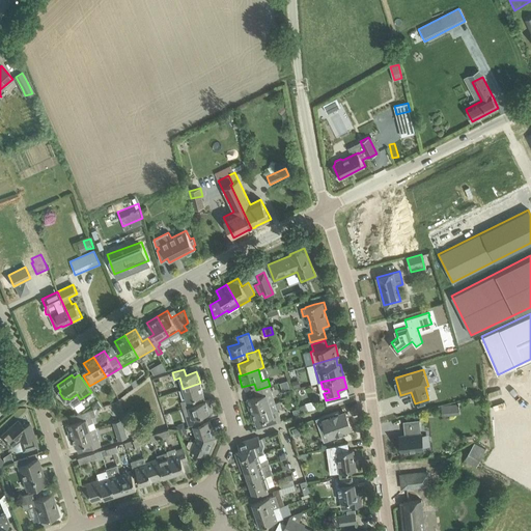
[(299,380),(291,381),(294,388),(301,387),(299,380)]
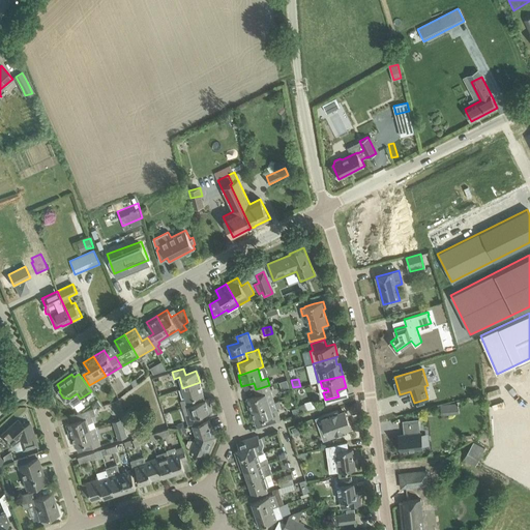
[(181,401),(183,408),(195,404),(193,398),(204,393),(200,382),(182,388),(186,399),(181,401)]
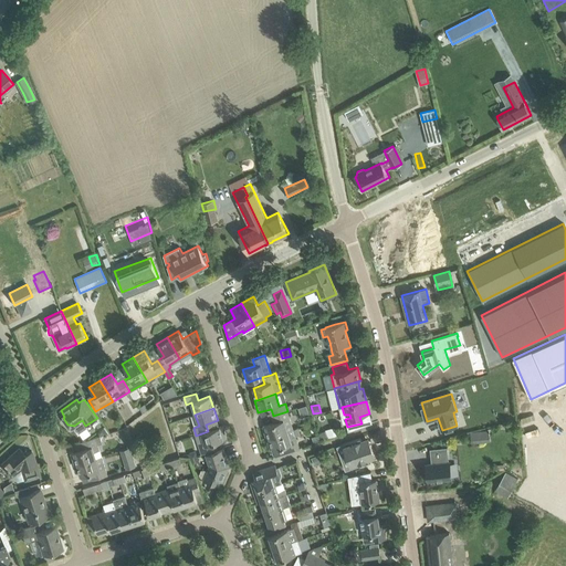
[(273,416),(275,422),(263,427),(266,439),(291,431),(293,430),(287,411),(273,416)]
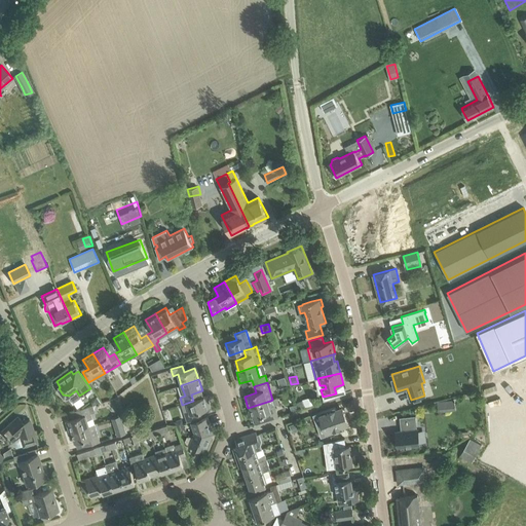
[(193,401),(182,405),(187,422),(199,418),(197,412),(211,408),(207,396),(193,401)]
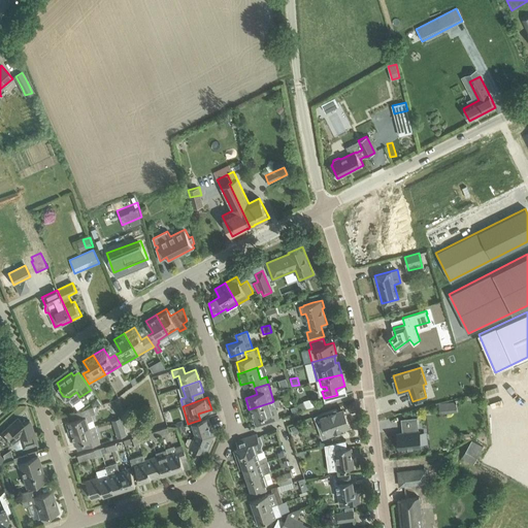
[(312,406),(309,398),(303,400),(306,407),(306,408),(312,406)]
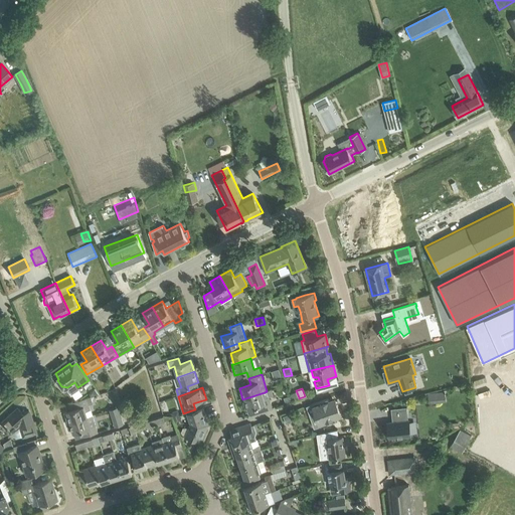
[(430,392),(432,402),(449,400),(447,389),(430,392)]
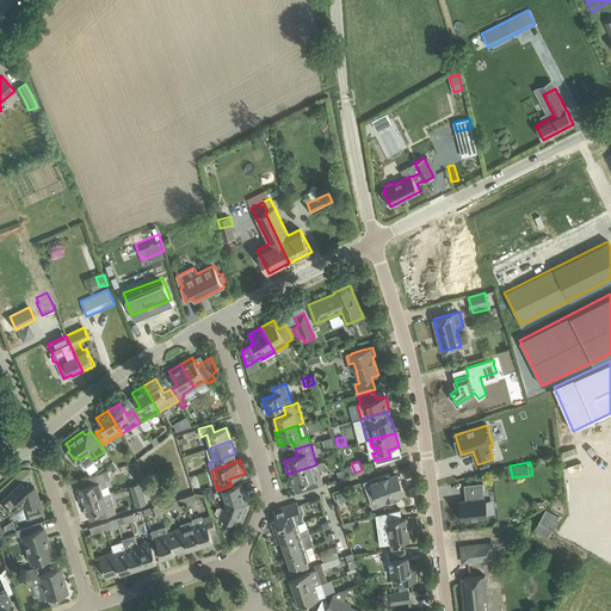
[(316,471),(314,466),(288,474),(292,487),(307,482),(309,489),(323,485),(319,470),(316,471)]
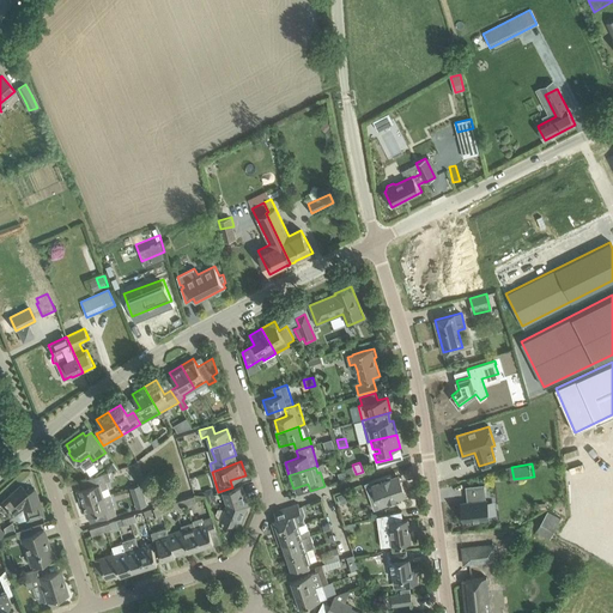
[(80,503),(84,503),(104,496),(102,490),(108,487),(107,481),(110,480),(108,472),(90,478),(92,485),(77,490),(80,503)]
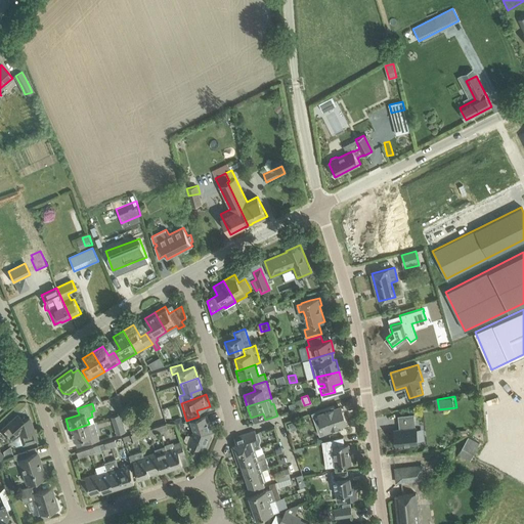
[(324,408),(311,413),(315,423),(320,421),(324,431),(331,429),(332,431),(342,428),(341,426),(347,423),(343,410),(341,405),(335,407),(334,405),(324,408)]
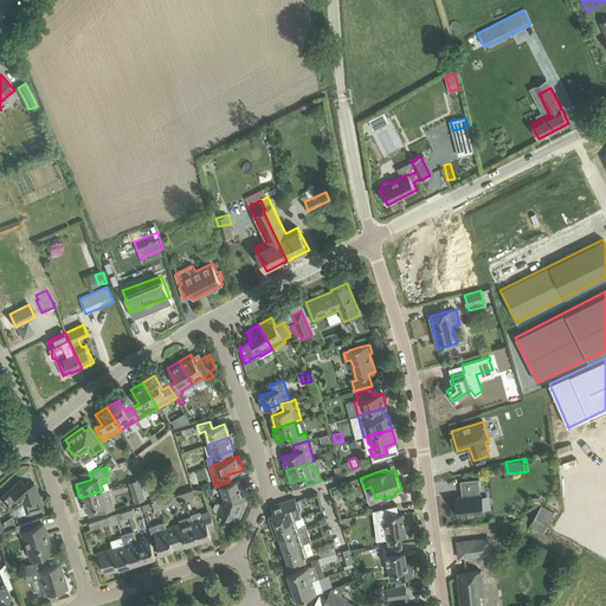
[(1,498),(12,509),(23,500),(27,514),(42,509),(33,483),(26,485),(21,479),(1,498)]
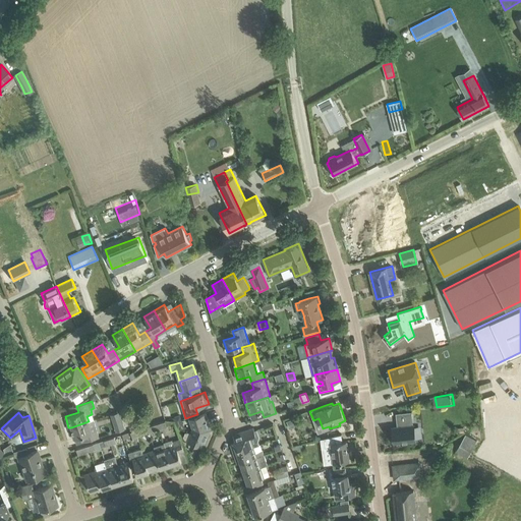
[(392,427),(394,444),(415,441),(414,425),(412,425),(411,412),(397,414),(398,427),(392,427)]
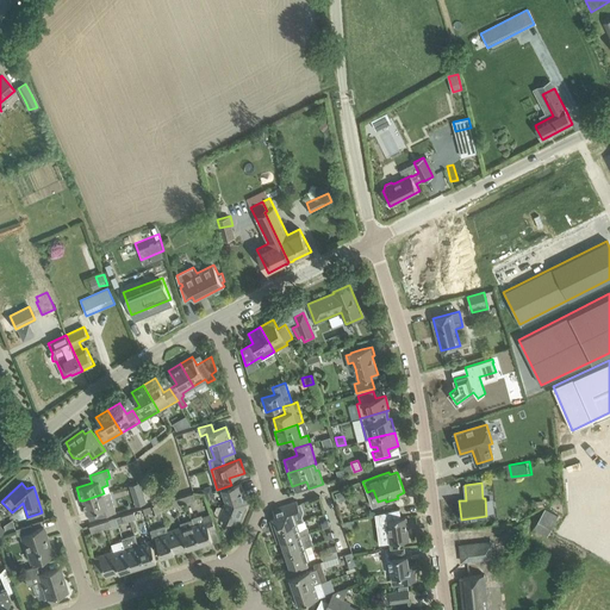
[(221,516),(238,523),(247,503),(241,484),(223,490),(226,502),(224,508),(221,506),(217,506),(215,511),(217,514),(221,516)]
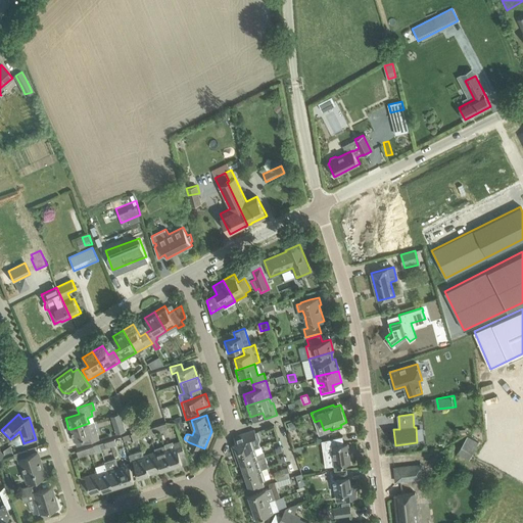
[(182,421),(175,423),(178,429),(184,427),(182,421)]
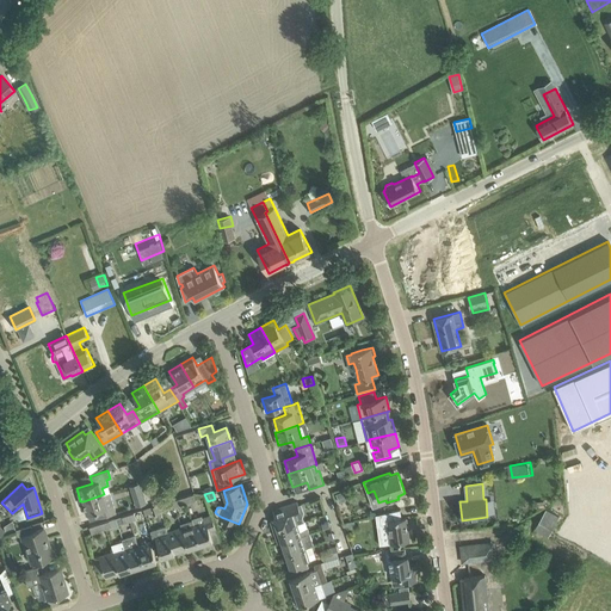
[(345,492),(335,494),(339,503),(347,500),(345,492)]
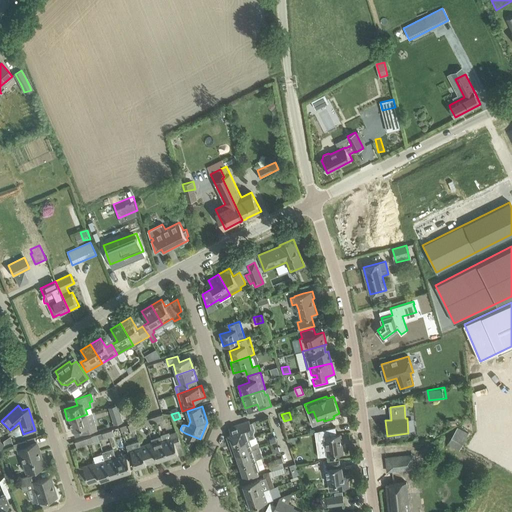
[(87,414),(70,420),(73,431),(84,427),(86,434),(97,430),(94,419),(92,413),(87,414)]
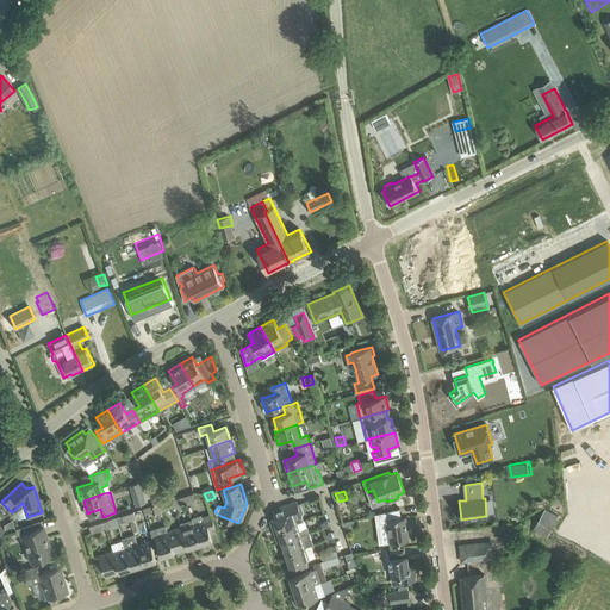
[(143,493),(135,496),(137,505),(147,503),(144,496),(143,493)]
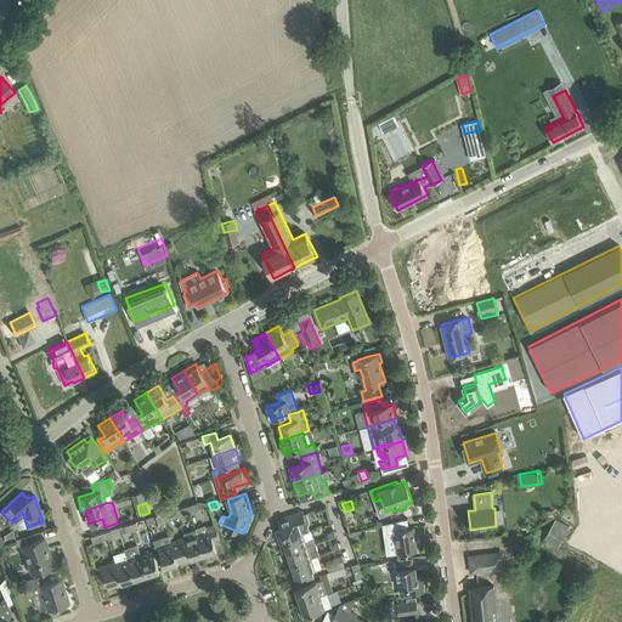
[(177,516),(179,516),(191,513),(188,505),(175,509),(177,516)]
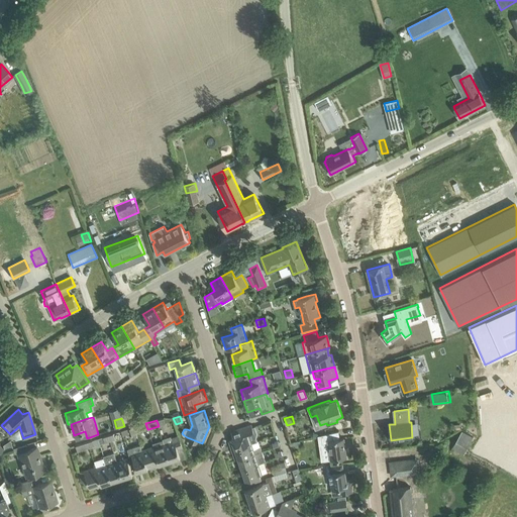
[(145,423),(134,427),(136,433),(141,431),(147,429),(145,423)]
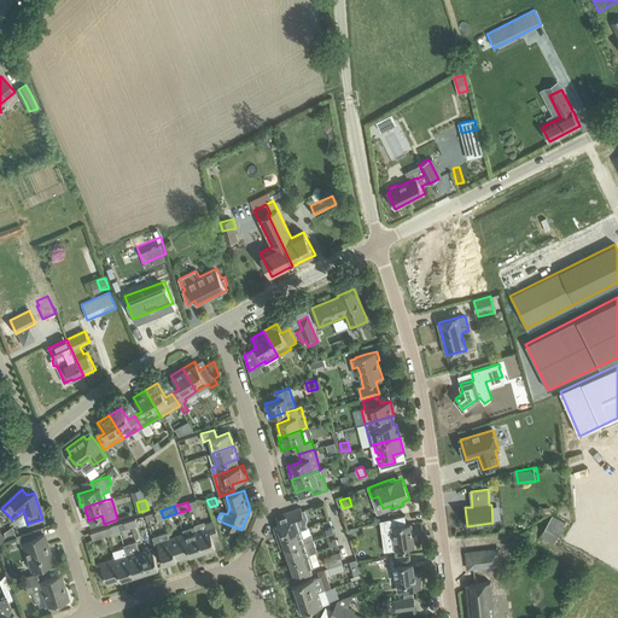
[(304,518),(301,507),(277,516),(279,524),(277,524),(278,526),(274,528),(278,538),(301,530),(298,520),(304,518)]
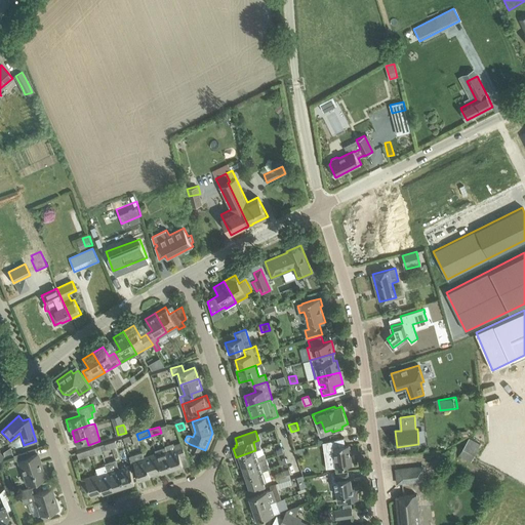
[(336,467),(341,467),(352,465),(350,445),(346,445),(345,438),(334,440),(326,442),(327,450),(333,450),(336,467)]
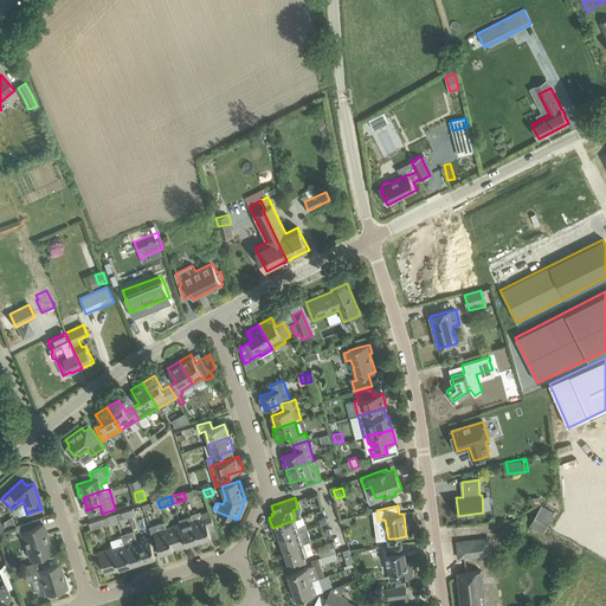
[(530,524),(543,533),(554,513),(542,505),(530,524)]
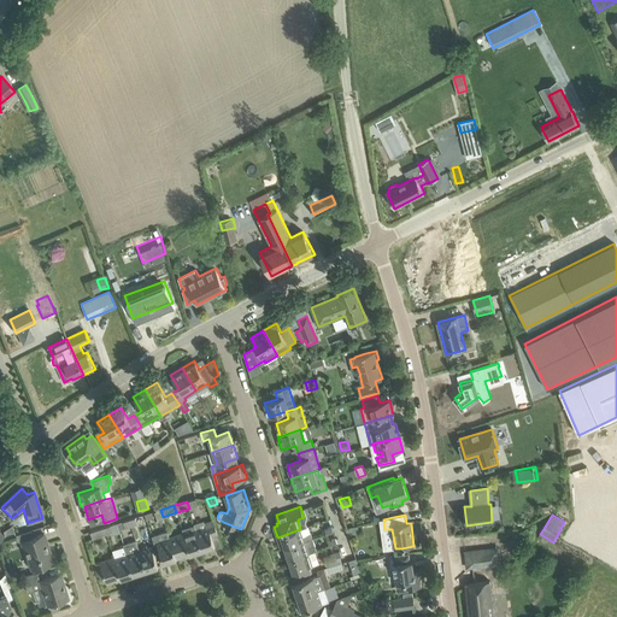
[(206,527),(197,530),(203,551),(216,546),(212,538),(218,536),(213,519),(205,523),(206,527)]
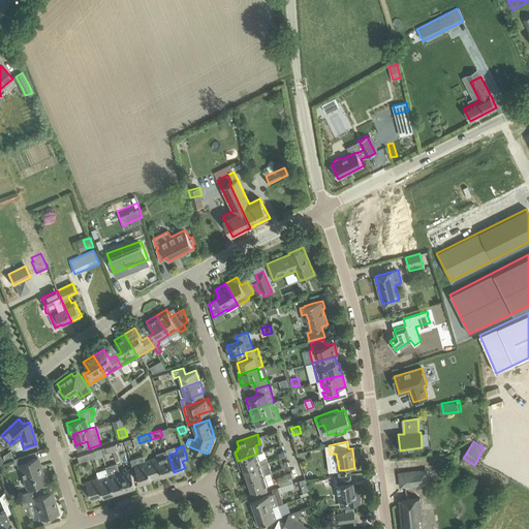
[(157,457),(163,475),(174,472),(168,455),(166,448),(156,453),(157,456),(157,457)]
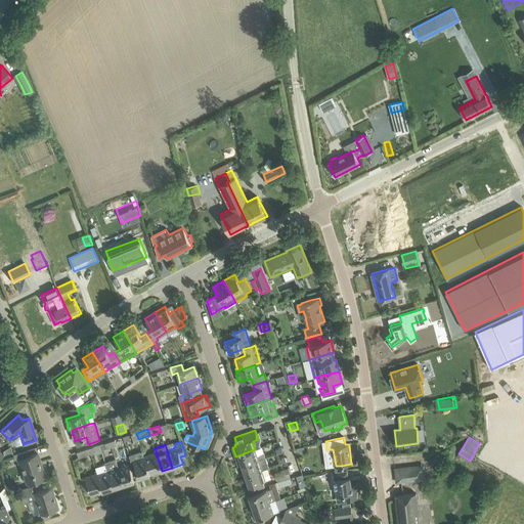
[(79,457),(90,453),(89,448),(77,451),(79,457)]
